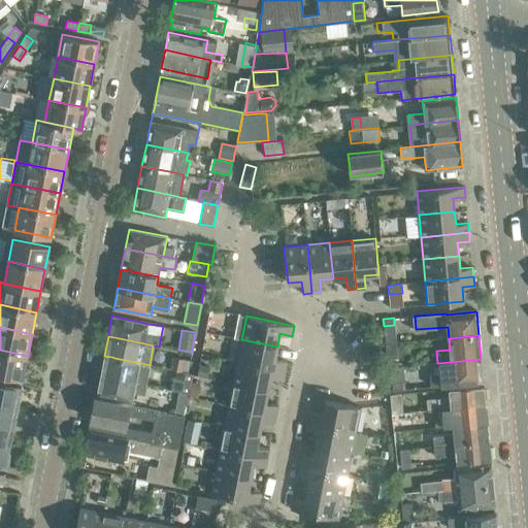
[(274,359),(277,347),(241,339),(237,361),(285,370),(287,361),(274,359)]
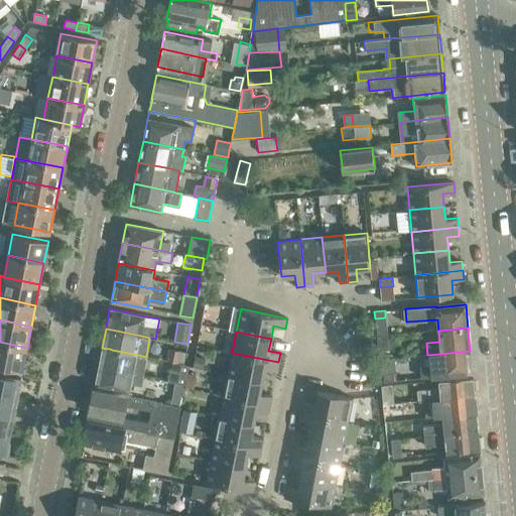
[(395,350),(393,337),(378,339),(379,352),(395,350)]
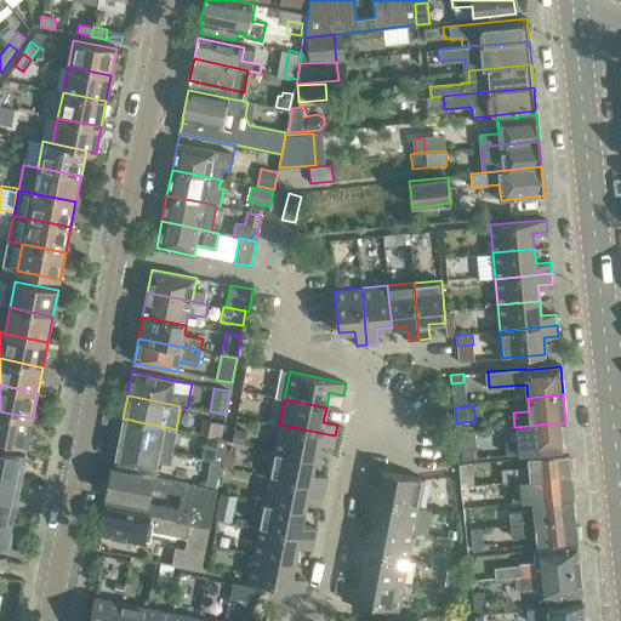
[(0,439),(27,445),(33,419),(0,411),(0,439)]
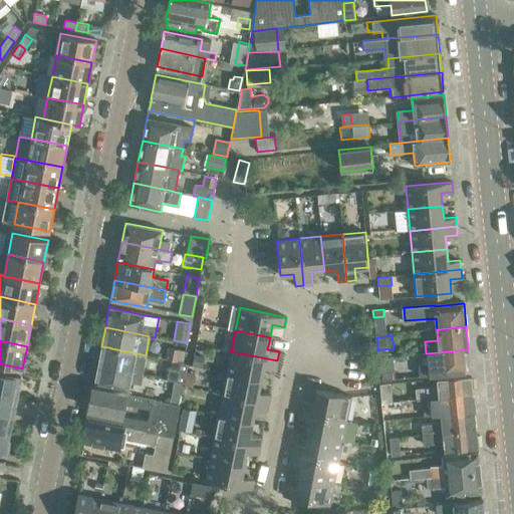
[(146,365),(136,363),(138,353),(101,346),(97,365),(144,375),(146,365)]
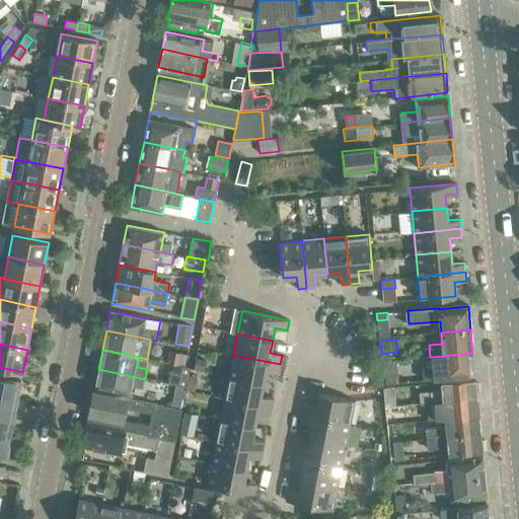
[(178,365),(180,353),(170,351),(168,363),(178,365)]
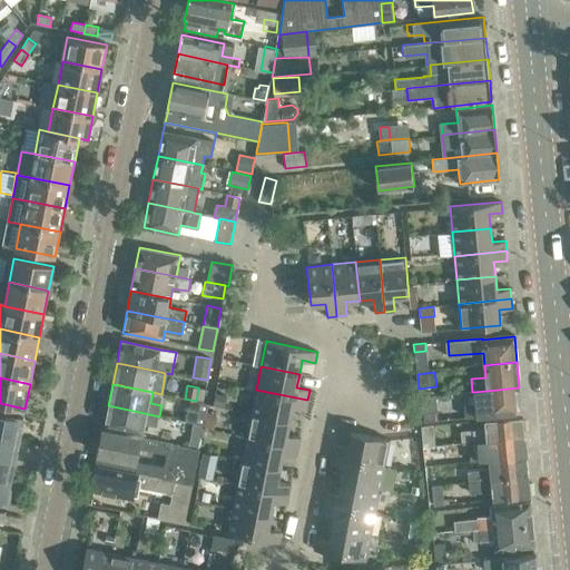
[(467,418),(522,412),(519,387),(487,391),(473,392),(473,403),(465,403),(467,418)]
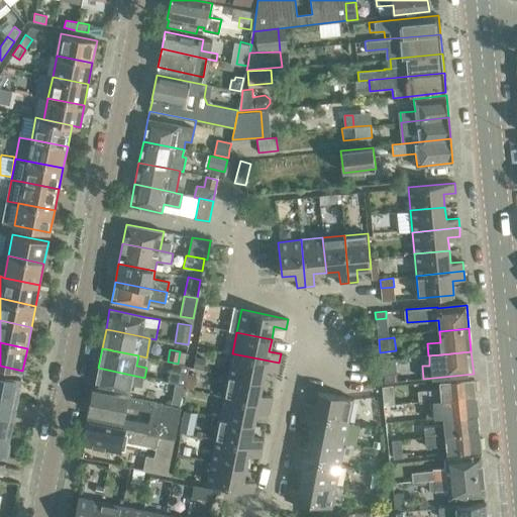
[(232,353),(228,375),(263,382),(266,370),(277,372),(279,363),(232,353)]
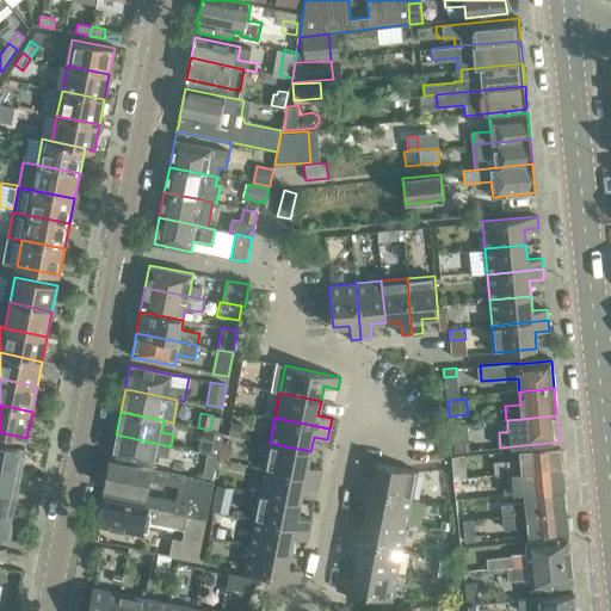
[(230,423),(228,433),(239,436),(241,425),(230,423)]
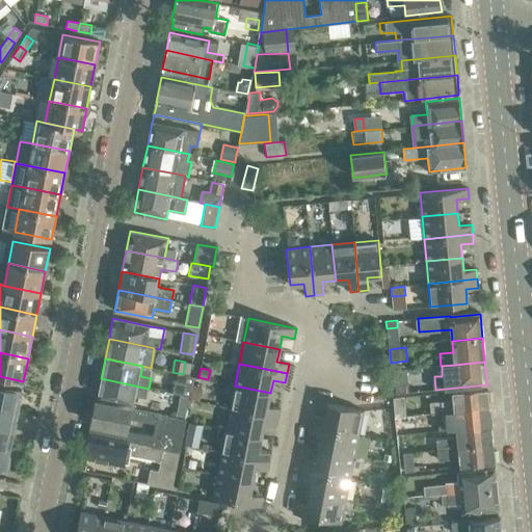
[(396,384),(407,383),(406,370),(395,371),(396,384)]
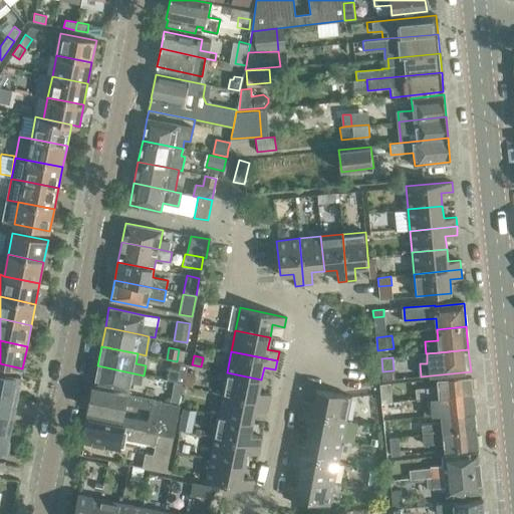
[(166,380),(182,383),(186,363),(177,361),(171,360),(166,380)]
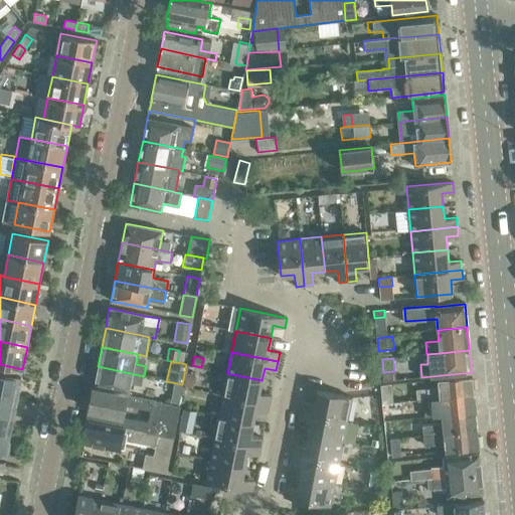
[(142,386),(144,376),(98,366),(94,385),(130,393),(132,384),(142,386)]
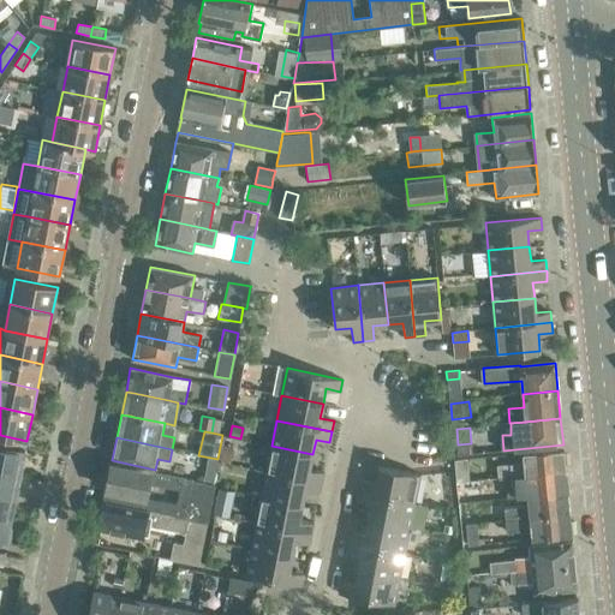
[(0,467),(21,472),(25,448),(0,442),(0,467)]
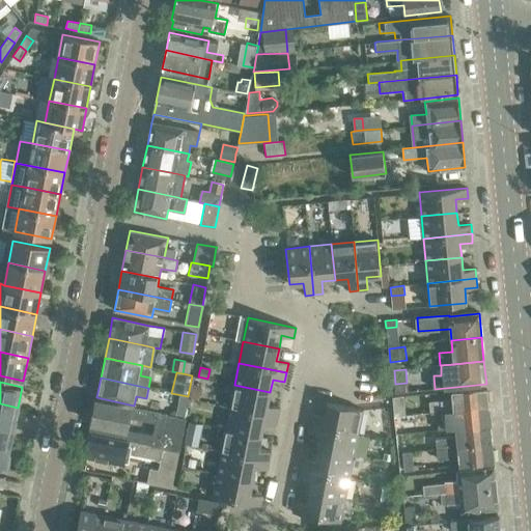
[(192,385),(189,398),(196,399),(199,386),(192,385)]
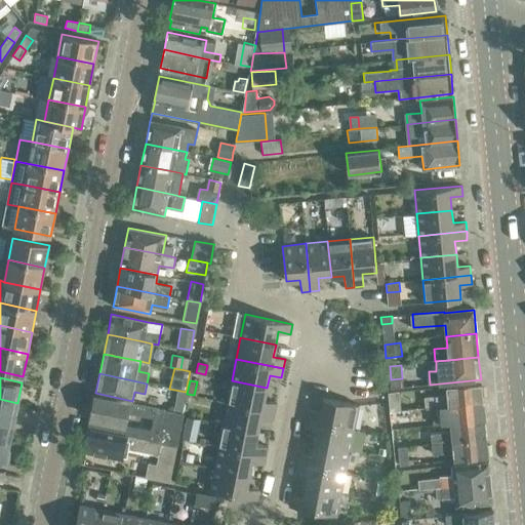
[(232,380),(228,402),(275,411),(276,403),(265,400),(267,388),(232,380)]
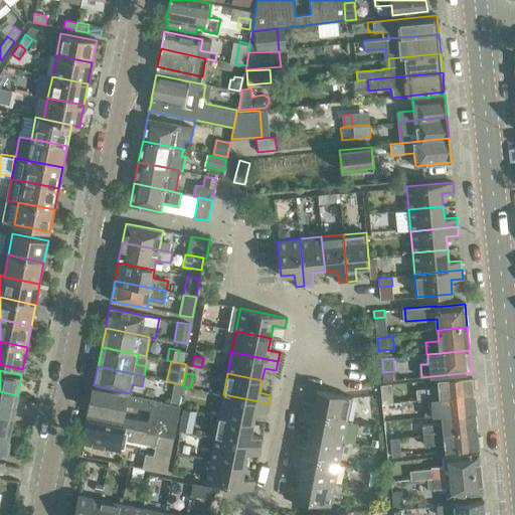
[(416,389),(417,399),(474,394),(472,376),(438,379),(439,387),(416,389)]
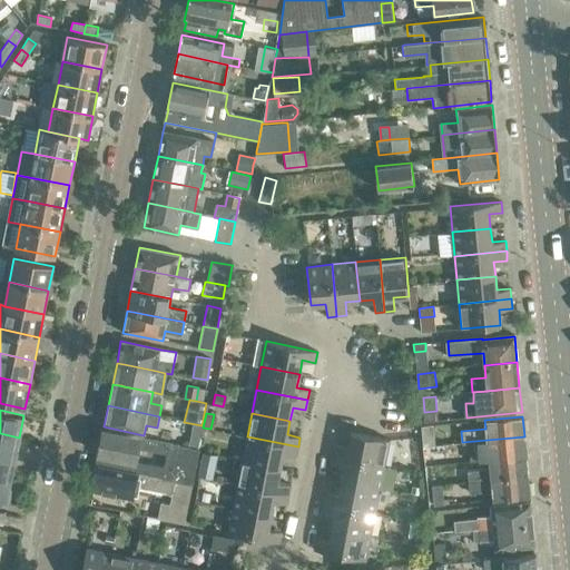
[(434,445),(432,424),(421,425),(423,446),(434,445)]
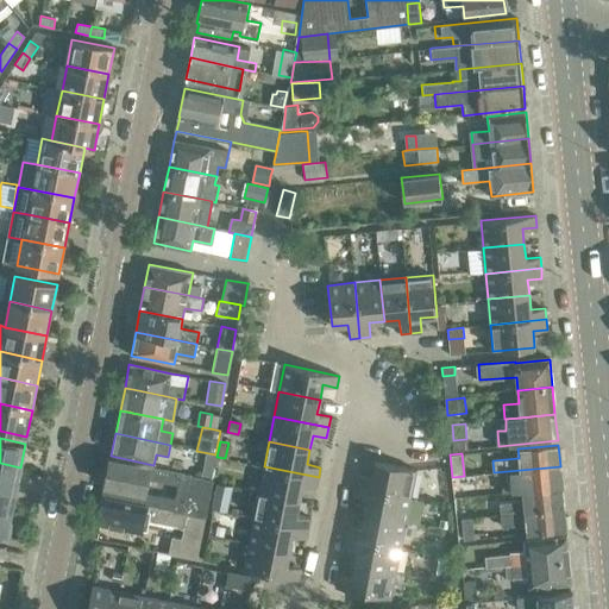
[(212,479),(215,458),(205,456),(200,477),(212,479)]
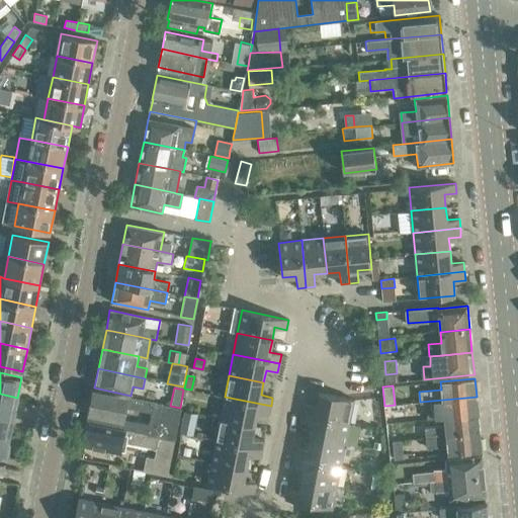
[(152,413),(148,434),(174,439),(180,408),(170,406),(93,391),(89,413),(121,419),(124,407),(152,413)]
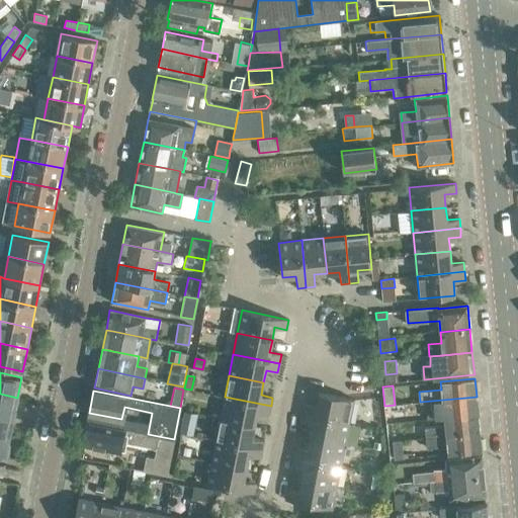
[(317,406),(305,404),(303,413),(349,422),(353,400),(319,393),(317,406)]
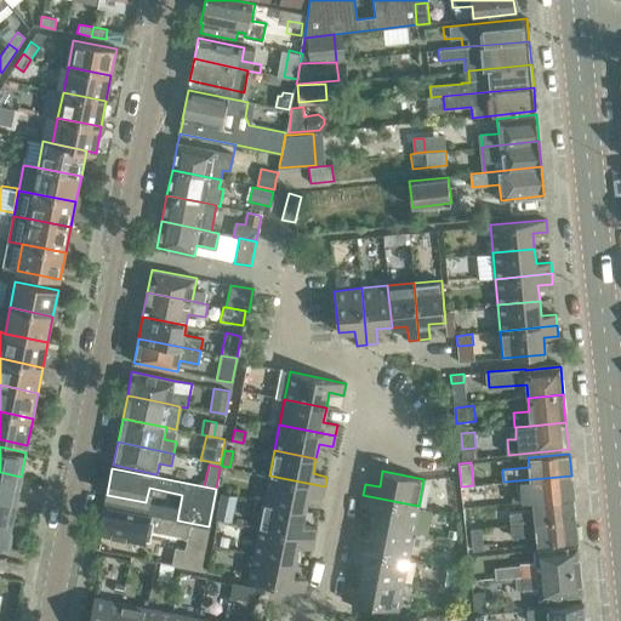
[(0,496),(16,501),(21,477),(0,472),(0,496)]
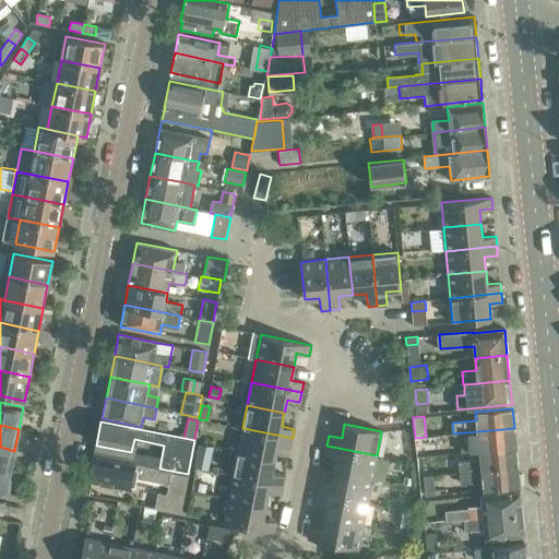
[(290,448),(293,438),(242,428),(237,451),(275,459),(277,445),(290,448)]
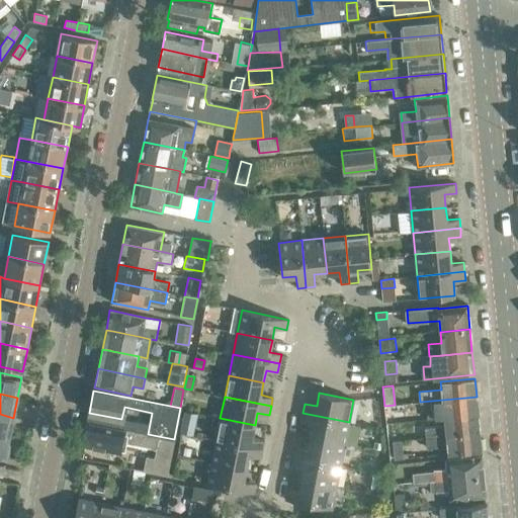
[(477,397),(420,402),(403,404),(403,414),(443,409),(444,417),(479,414),(477,397)]
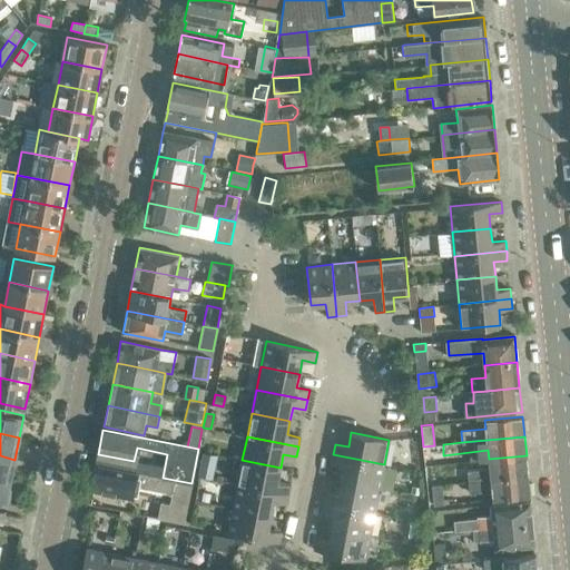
[(204,453),(199,477),(212,479),(216,455),(204,453)]
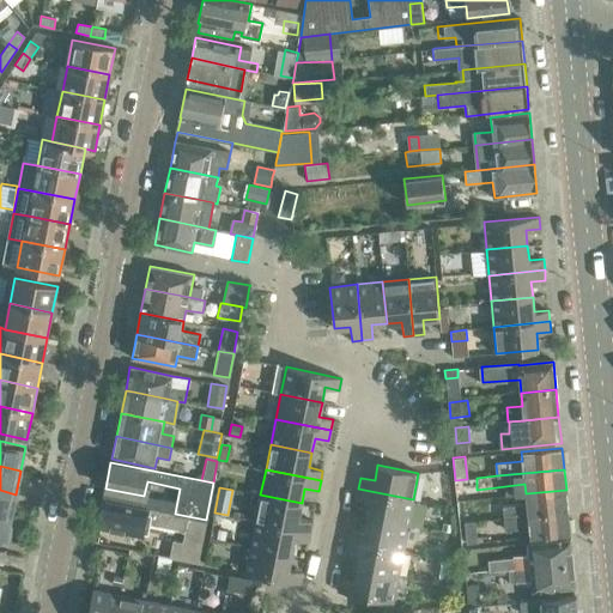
[(370,502),(368,516),(408,525),(413,499),(358,489),(356,499),(370,502)]
